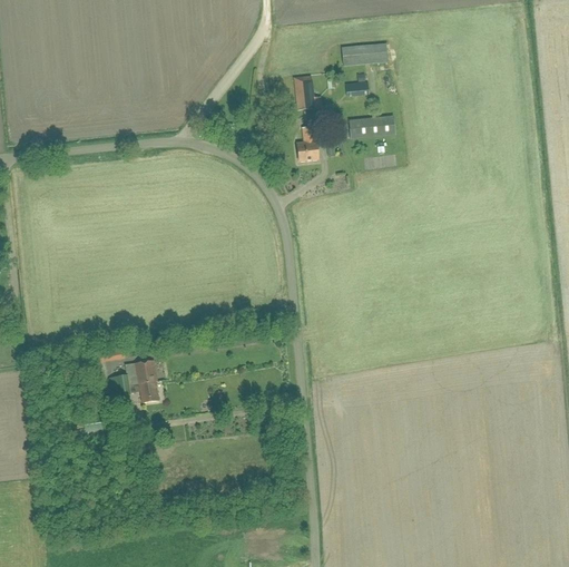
[(343,65),(388,60),(386,42),(342,46),(343,65)]
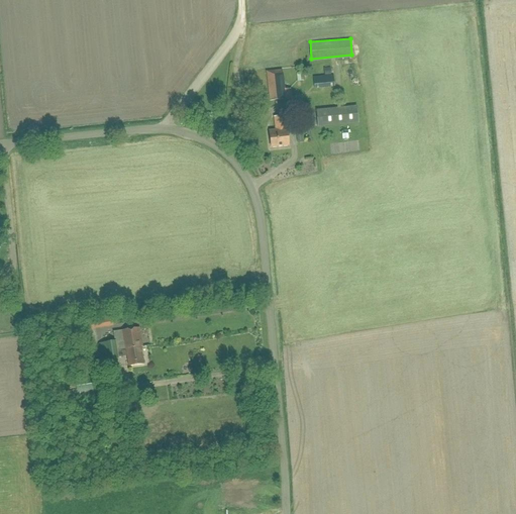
[(270,98),(292,96),(291,87),(284,87),(281,67),(267,69),(270,98)]
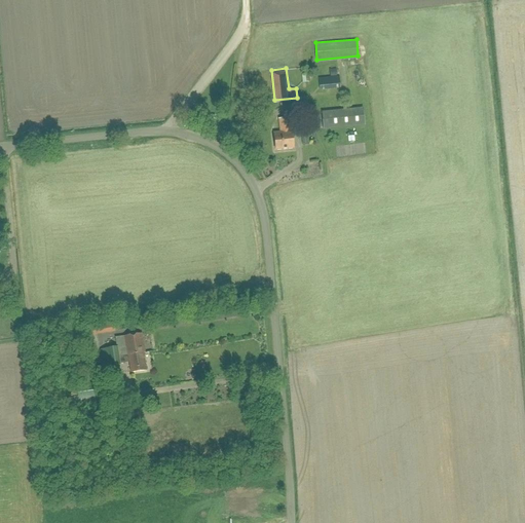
[(321,88),(341,86),(340,74),(320,76),(321,88)]
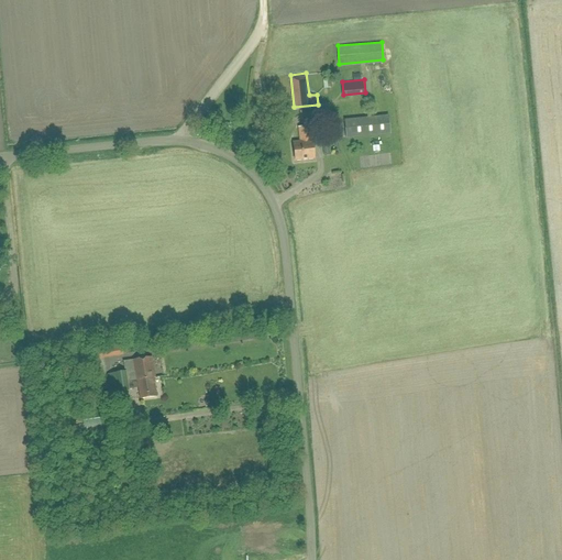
[(346,136),(390,132),(388,112),(344,118),(346,136)]
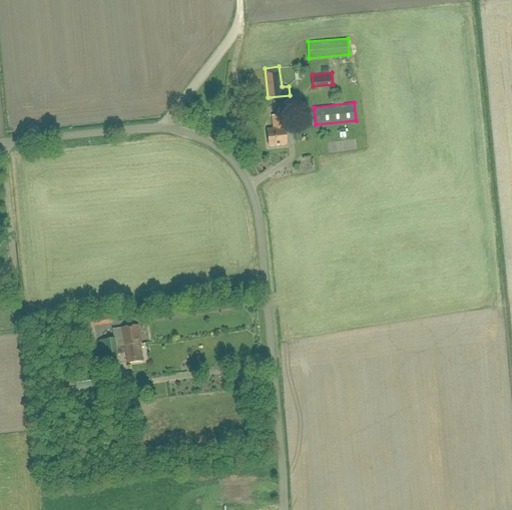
[(269,144),(287,142),(285,128),(283,128),(282,113),(272,114),(274,126),(268,128),(269,144)]
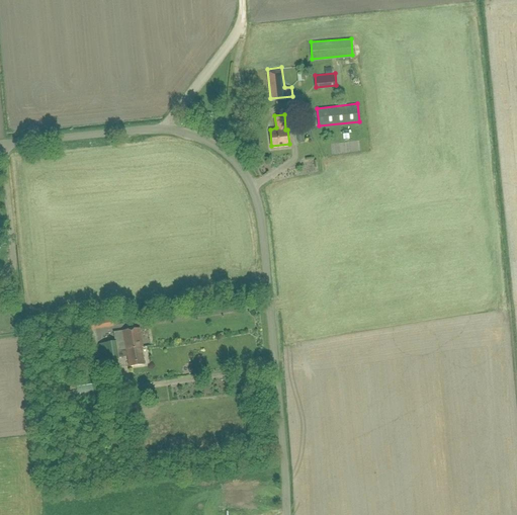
[(113,324),(111,316),(94,319),(95,327),(113,324)]
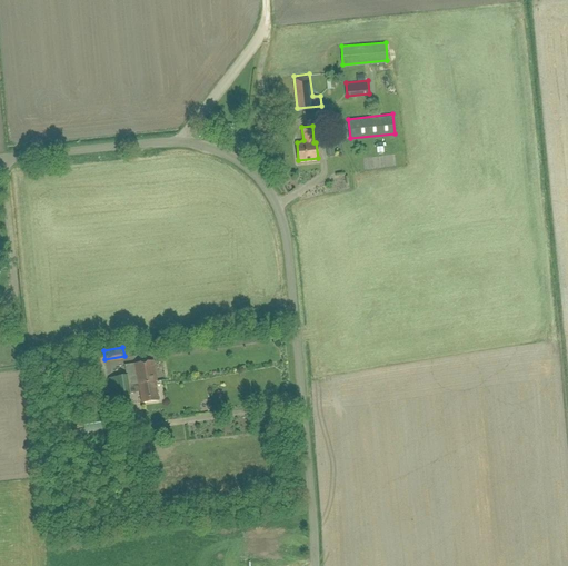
[(137,383),(156,379),(158,379),(155,358),(126,363),(127,374),(128,373),(128,375),(136,373),(137,383)]
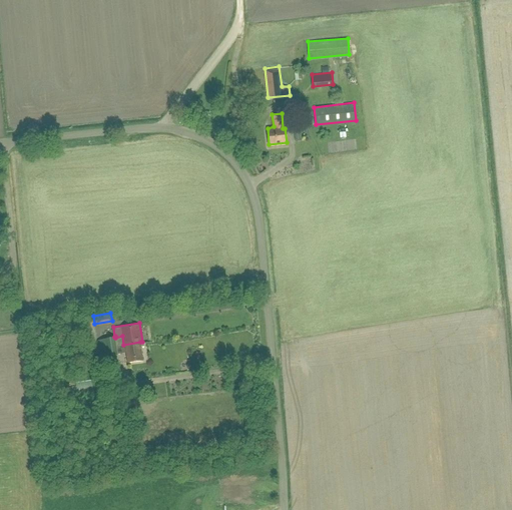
[(77,329),(66,330),(68,342),(78,341),(77,329)]
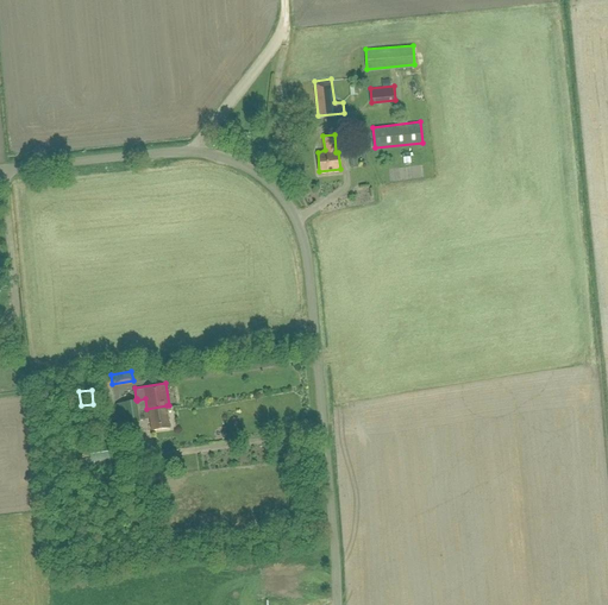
[(146,409),(145,398),(137,401),(137,398),(136,399),(117,402),(121,432),(142,429),(139,417),(150,416),(152,429),(170,426),(167,405),(146,409)]
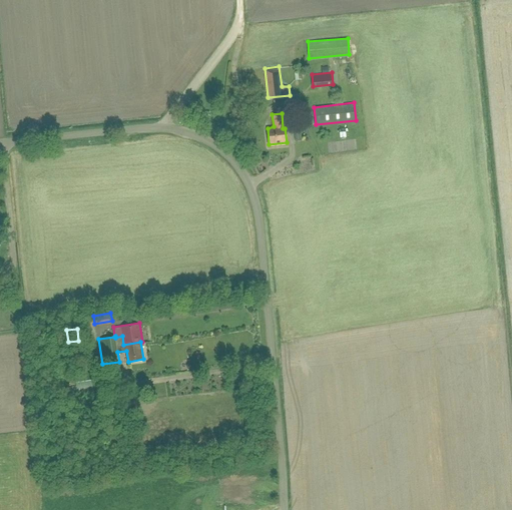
[(75,375),(76,386),(102,383),(100,371),(75,375)]
